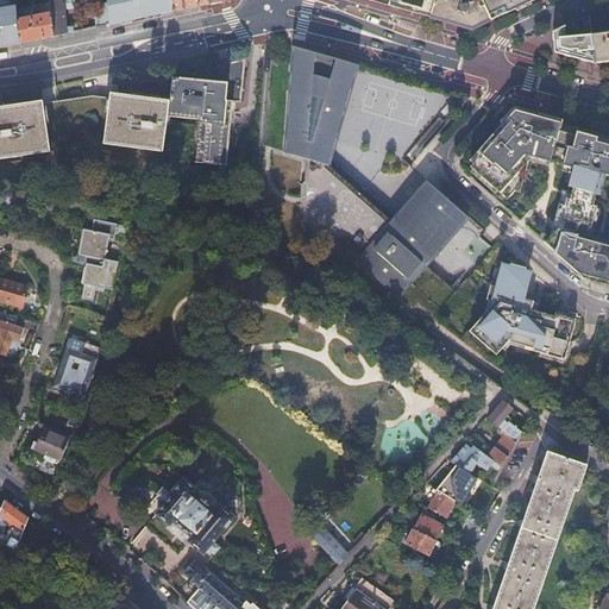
[(17,18),(16,4),(14,0),(0,0),(0,46),(7,45),(7,42),(16,44),(18,43),(17,18)]
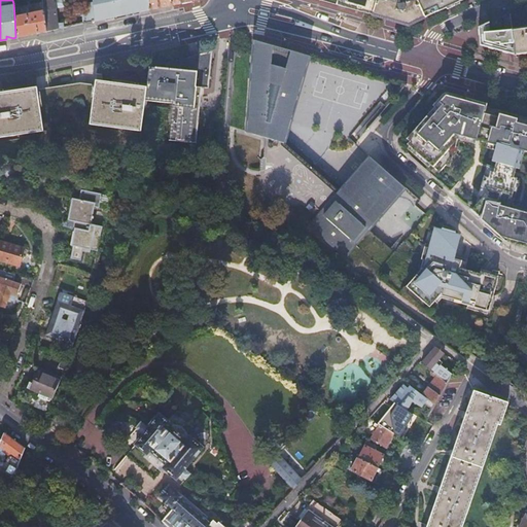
[(43,0),(44,9),(45,31),(64,27),(64,22),(57,22),(56,7),(67,6),(66,0),(43,0)]
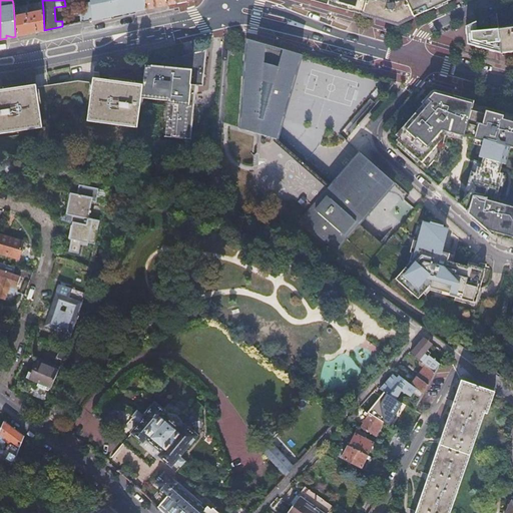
[(92,4),(94,20),(111,16),(119,14),(145,9),(144,0),(91,0),(92,1),(92,4)]
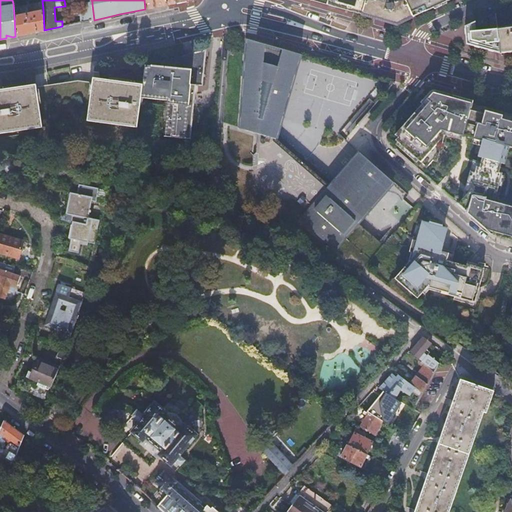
[(144,0),(145,9),(172,3),(175,3),(174,0),(144,0)]
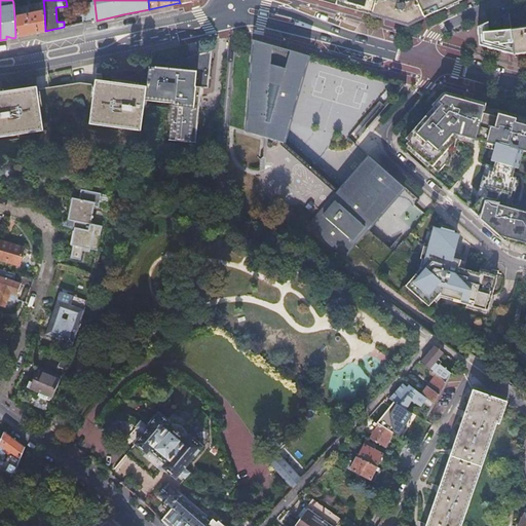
[(338,0),(337,5),(357,11),(372,15),(376,0),(338,0)]
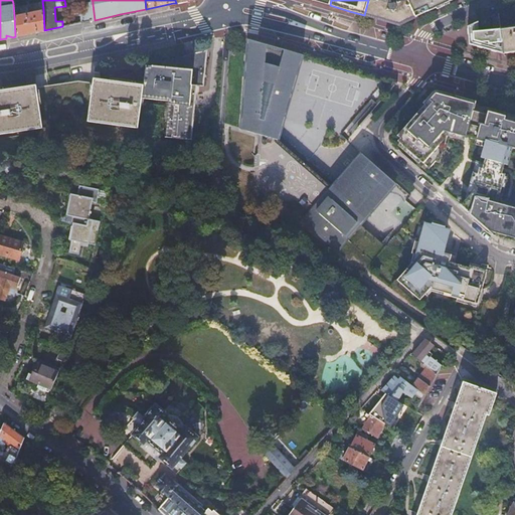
[(368,0),(364,15),(399,25),(415,18),(407,0),(368,0)]
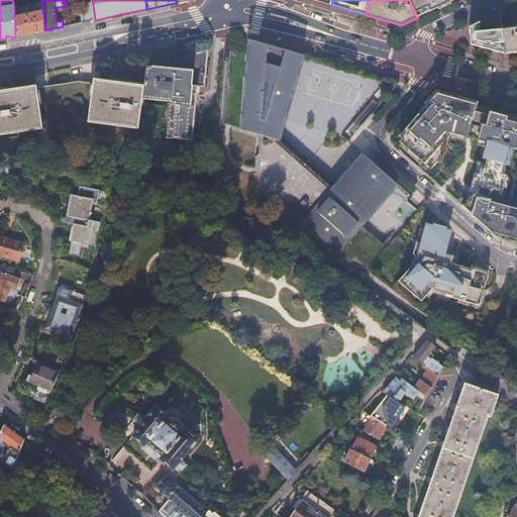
[(409,0),(417,18),(451,2),(449,0),(409,0)]
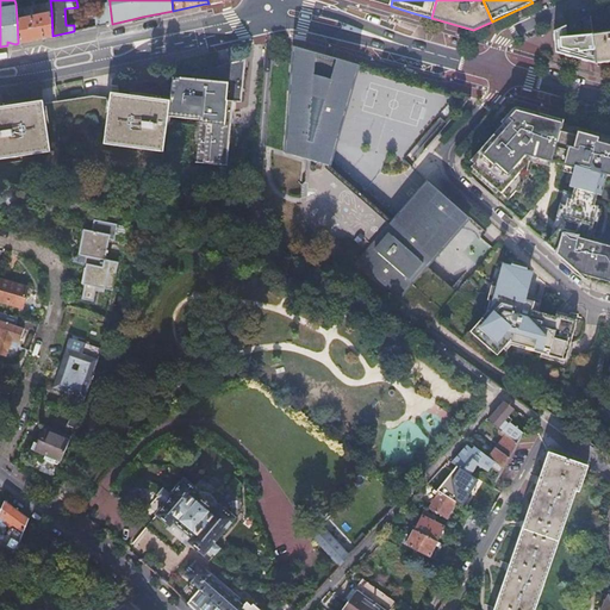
[(97,4),(99,26),(112,24),(110,5),(110,1),(97,4)]
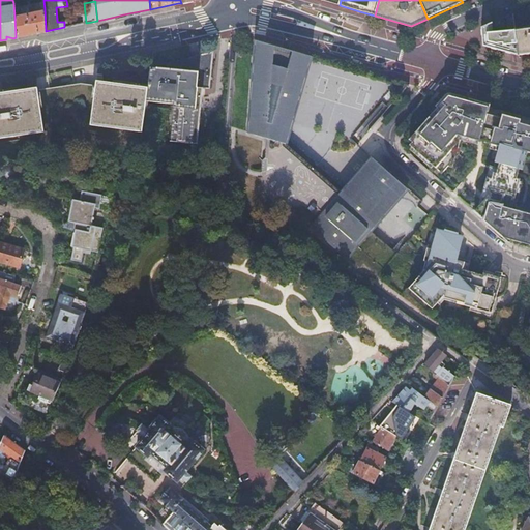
[(15,16),(16,37),(31,34),(46,31),(45,9),(29,12),(28,7),(21,8),(21,15),(15,16)]
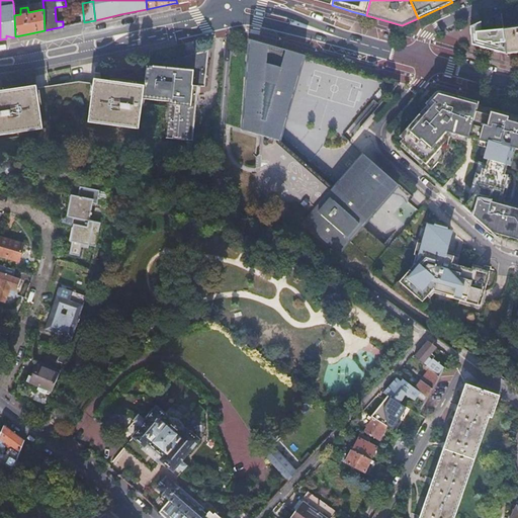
[(468,46),(507,55),(504,38),(503,29),(483,29),(482,18),(466,25),(468,46)]
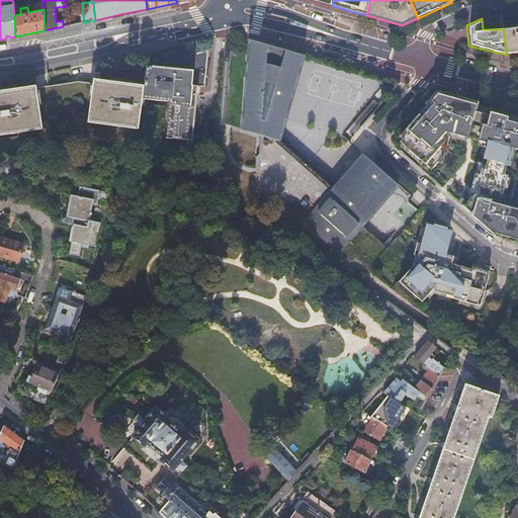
[(517,26),(503,29),(503,31),(504,38),(507,55),(517,53),(517,26)]
